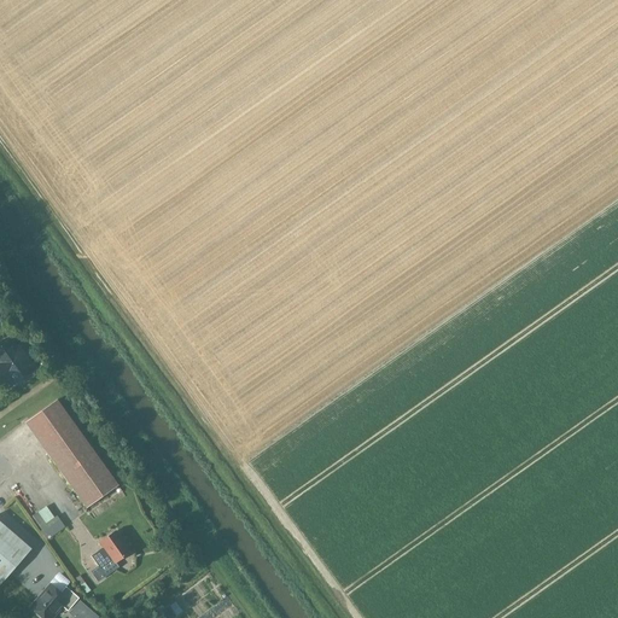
[(13,339),(0,348),(0,377),(5,379),(10,386),(34,369),(13,339)]
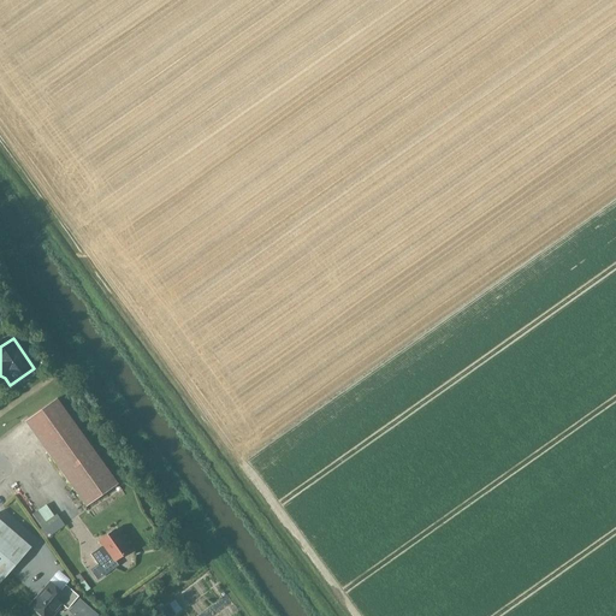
[(24,421),(86,507),(117,484),(55,398),(24,421)]
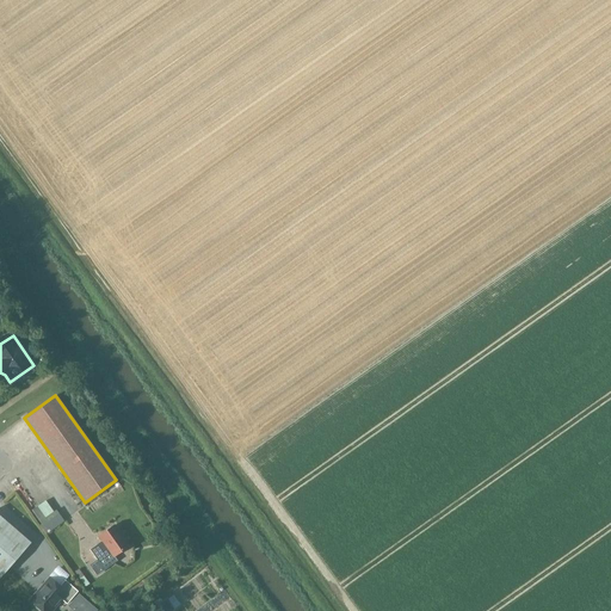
[(43,517),(39,518),(45,528),(63,516),(56,504),(51,507),(43,494),(34,501),(43,517)]
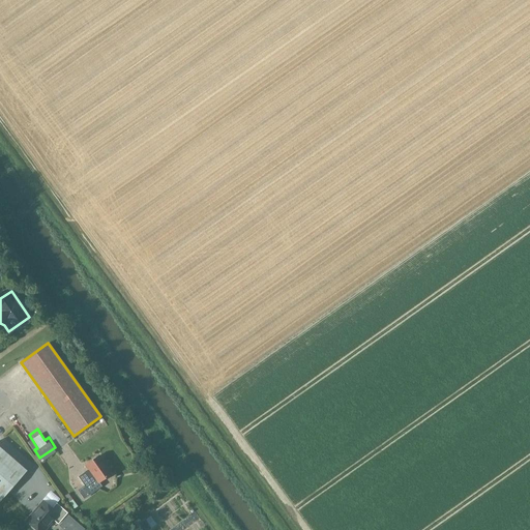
[(0,501),(26,471),(0,448),(0,501)]
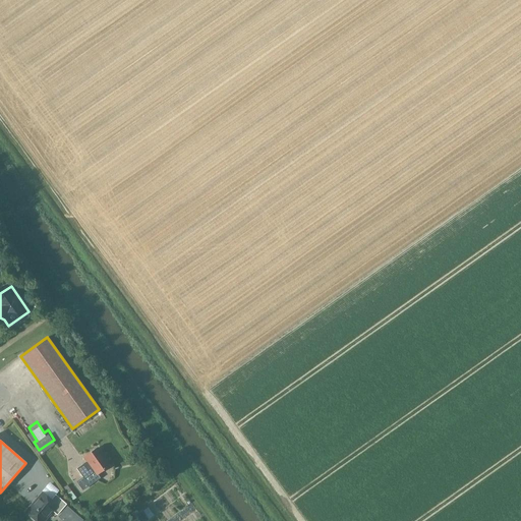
[(83,458),(87,462),(76,469),(83,479),(94,472),(96,475),(109,466),(97,448),(83,458)]
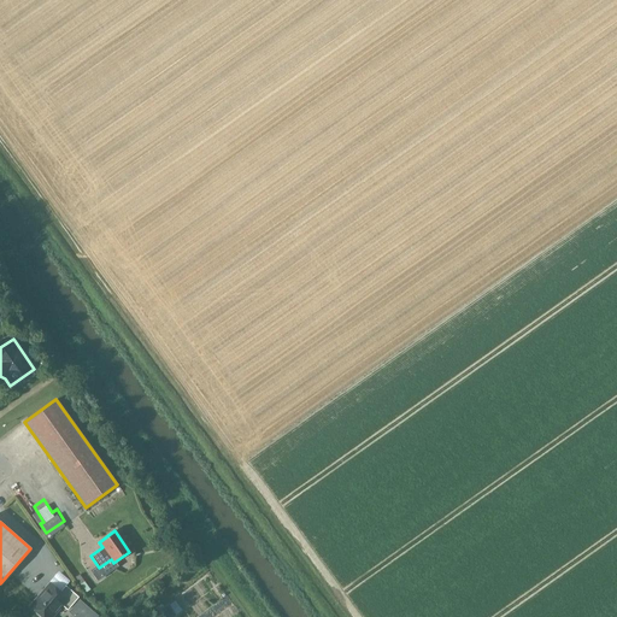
[(168,547),(160,552),(166,559),(172,556),(168,547)]
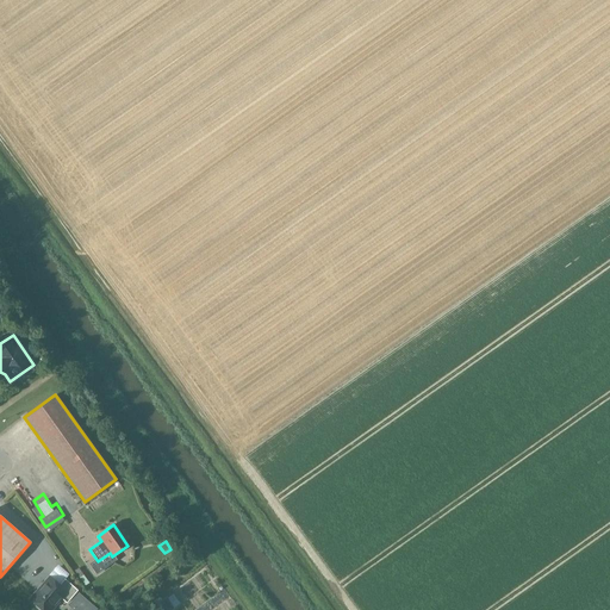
[(60,585),(50,578),(30,601),(41,609),(49,609),(60,598),(67,603),(78,591),(64,579),(60,585)]
